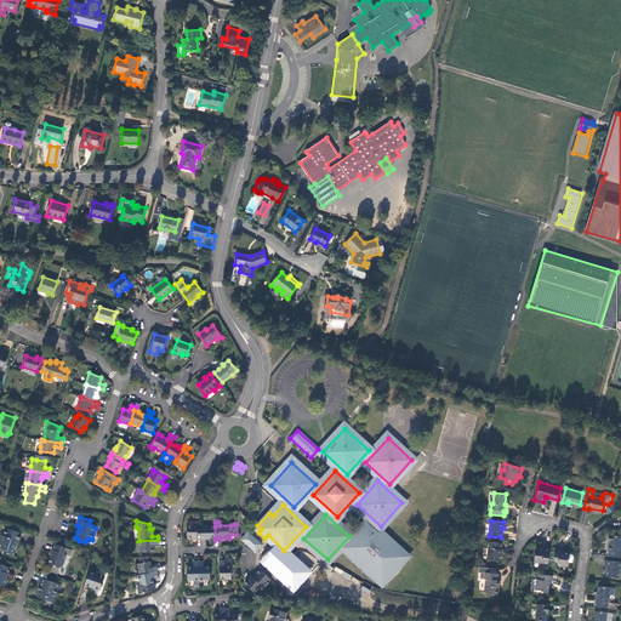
[(405,557),(369,524),(347,547),(383,581),(405,557)]
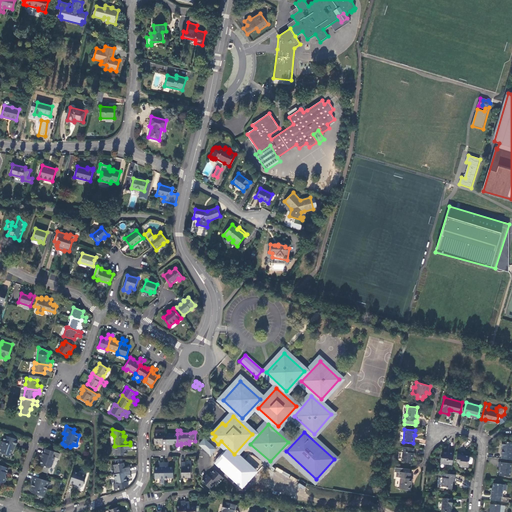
[(163,445),(166,445),(166,434),(162,434),(162,433),(154,433),(154,444),(159,444),(162,444),(163,445)]
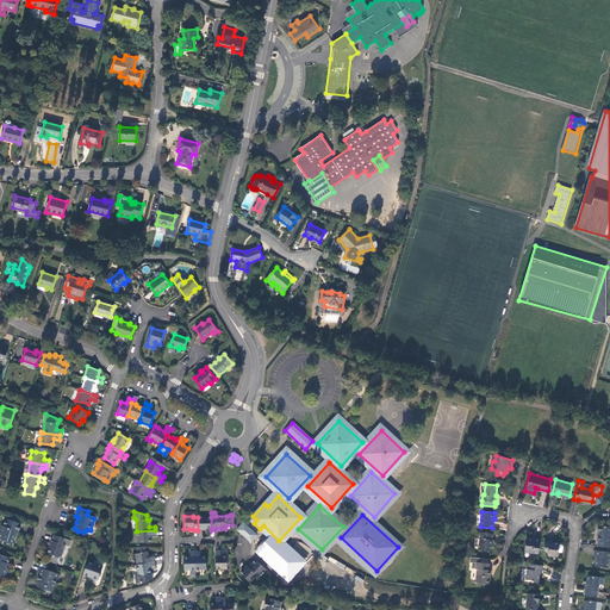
[(198,517),(198,530),(203,530),(203,529),(206,529),(211,529),(211,517),(198,517)]
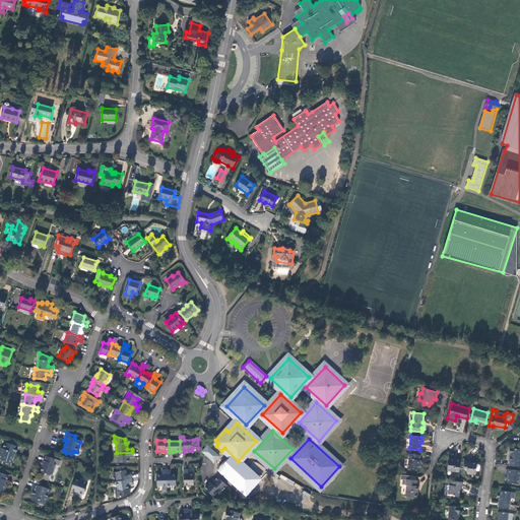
[(10,464),(12,457),(12,455),(13,456),(14,453),(16,454),(19,447),(5,442),(3,448),(2,448),(1,453),(2,454),(0,459),(5,461),(6,463),(10,464)]
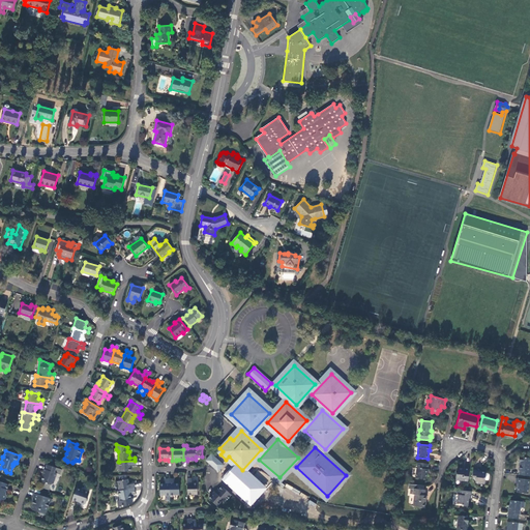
[(219,470),(224,467),(219,463),(221,462),(216,458),(215,459),(211,455),(207,461),(211,464),(211,463),(215,467),(214,468),(218,472),(219,470)]
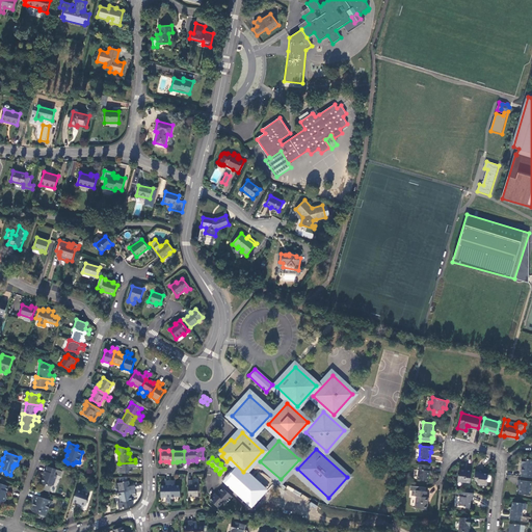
[(522,471),(521,476),(531,477),(531,472),(530,472),(531,459),(522,457),(521,462),(522,463),(521,471),(522,471)]
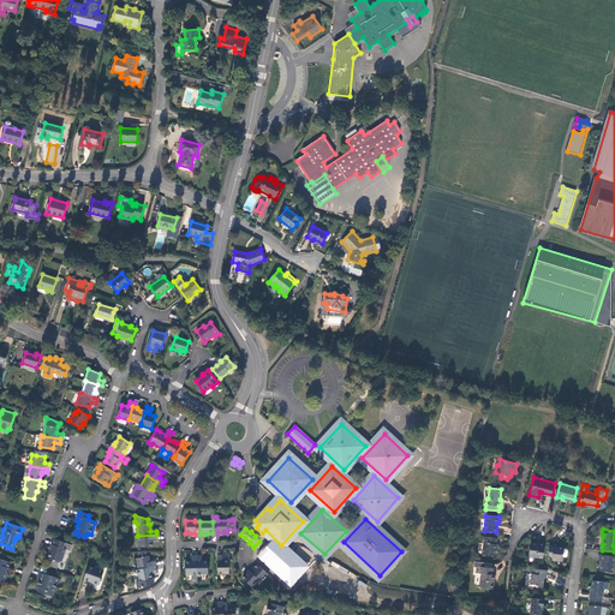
[(157,539),(157,535),(156,535),(138,536),(138,545),(138,547),(151,547),(151,539),(157,539)]
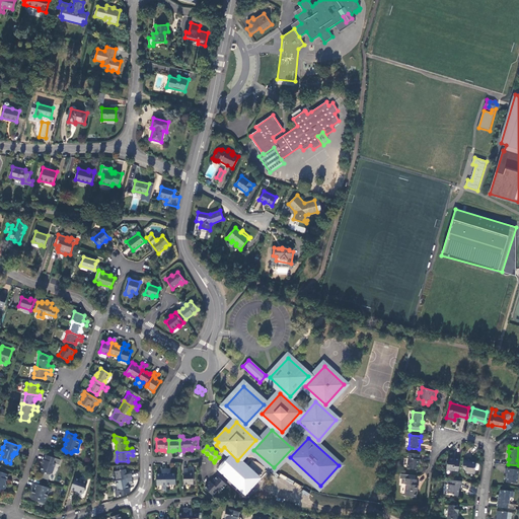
[(419,459),(419,454),(408,453),(408,458),(409,458),(408,465),(418,466),(419,460),(422,460),(422,459),(419,459)]
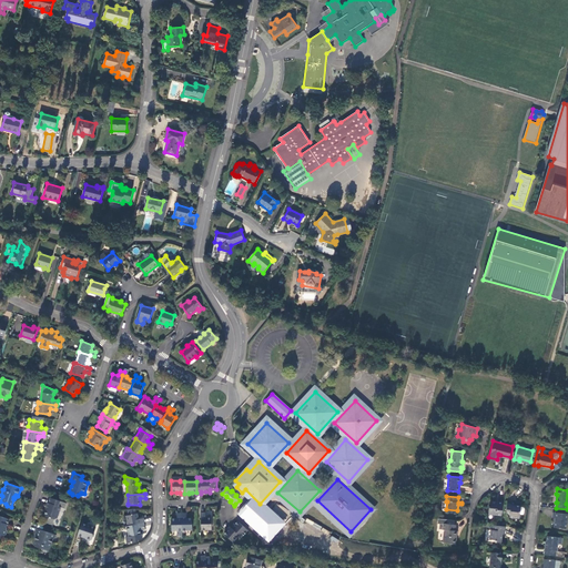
[(67,504),(50,498),(49,503),(48,503),(47,507),(47,508),(44,516),(49,517),(47,524),(52,525),(54,519),(57,518),(61,508),(64,509),(67,504)]
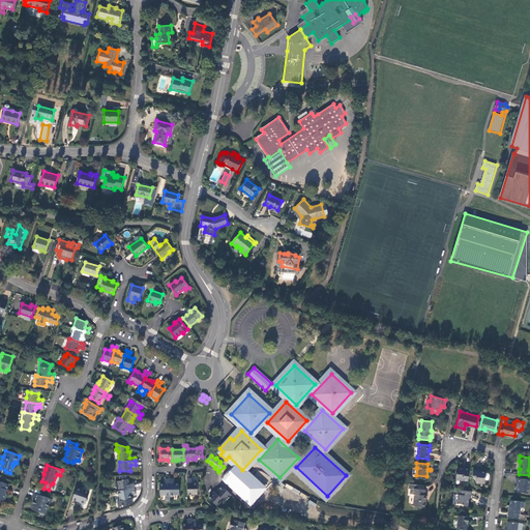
[(468,479),(470,468),(460,466),(459,471),(457,471),(457,477),(468,479)]
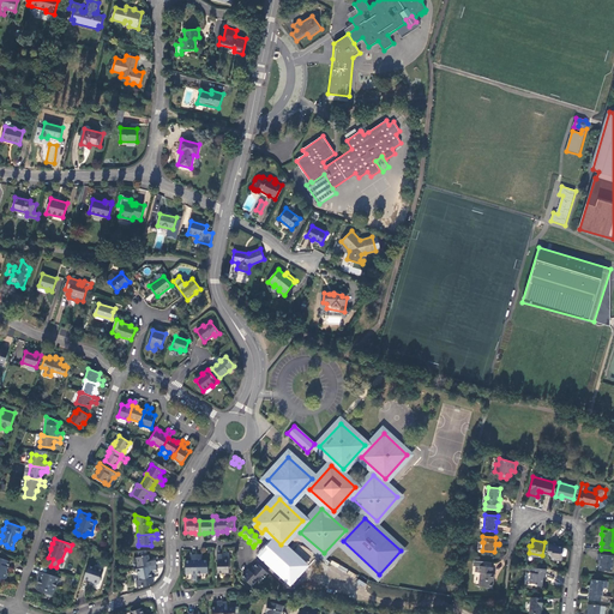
[(305,566),(276,541),(262,557),(290,582),(305,566)]
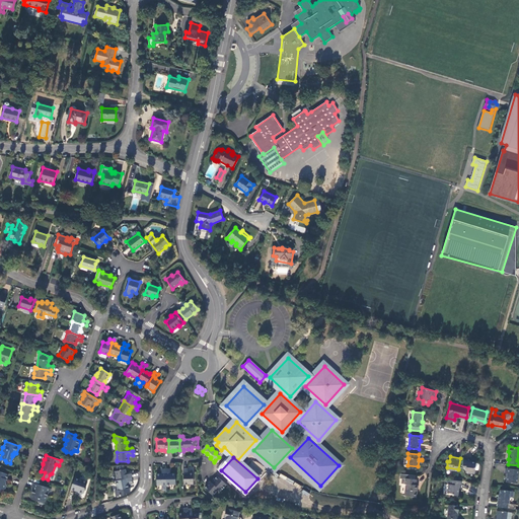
[(476,462),(476,461),(469,460),(469,459),(464,458),(463,467),(466,467),(466,471),(475,472),(475,468),(476,462)]
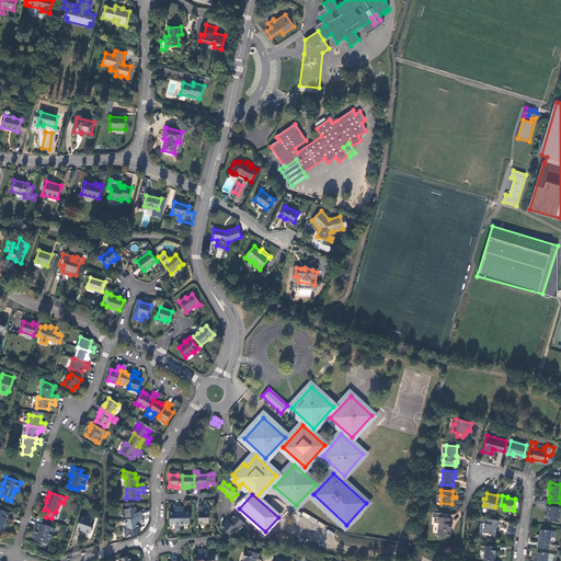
[(142,515),(142,512),(137,513),(136,506),(124,510),(126,519),(142,515)]
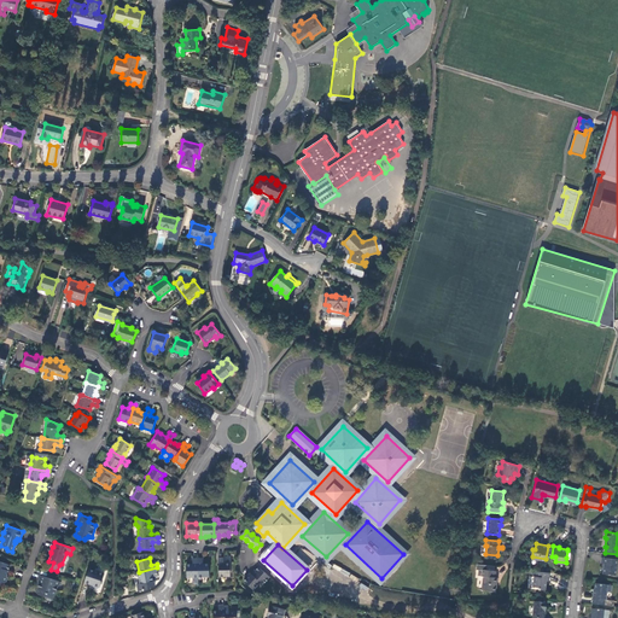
[(231,577),(229,564),(223,564),(223,558),(217,558),(219,577),(231,577)]
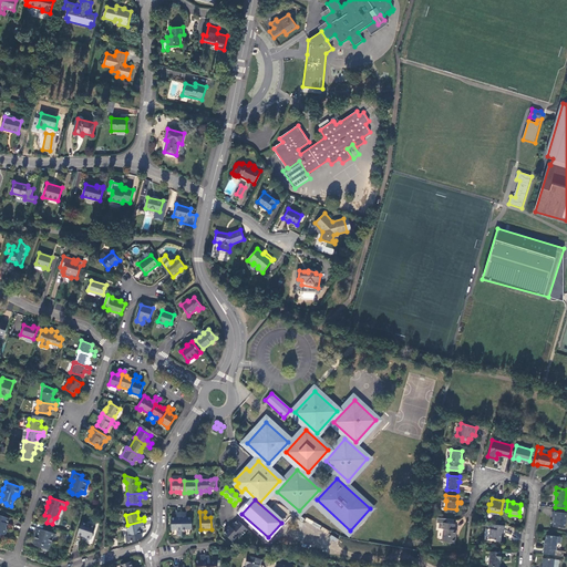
[(566,513),(553,512),(552,516),(555,516),(554,526),(565,527),(566,513)]
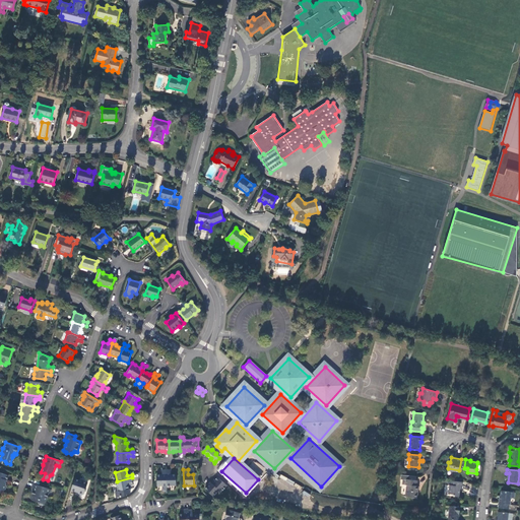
[(167,493),(167,486),(167,470),(161,470),(163,474),(156,474),(157,486),(161,486),(161,493),(167,493)]
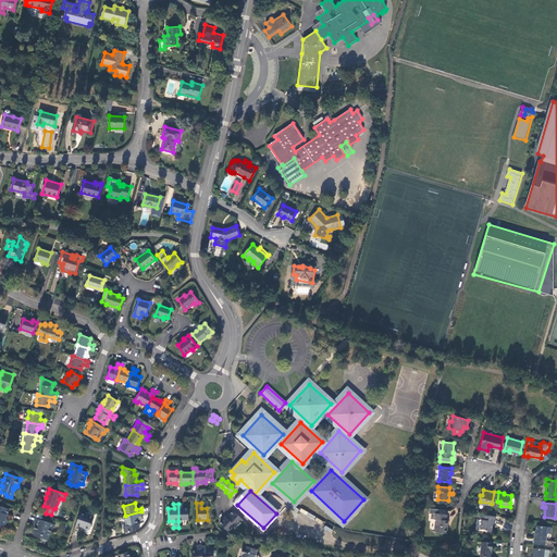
[(178,504),(178,521),(188,520),(188,508),(182,508),(182,504),(178,504)]
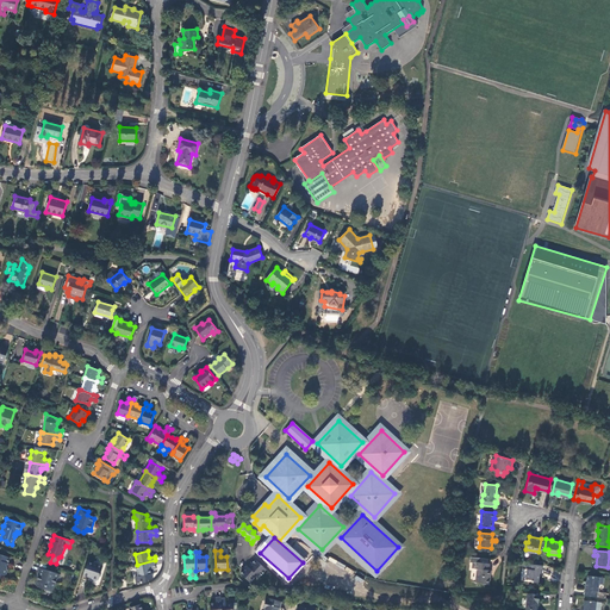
[(10,558),(0,554),(0,574),(4,577),(6,576),(7,571),(6,568),(10,558)]
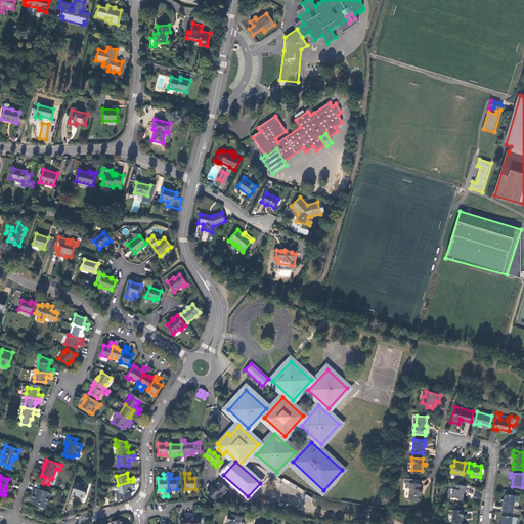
[(404,488),(407,488),(409,488),(408,499),(421,500),(422,488),(420,488),(421,479),(404,478),(403,482),(405,482),(404,488)]
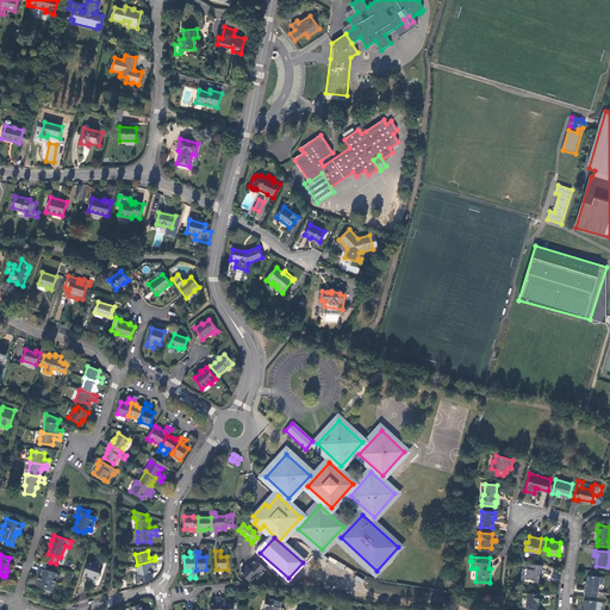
[(329,558),(328,560),(344,568),(346,565),(329,558)]
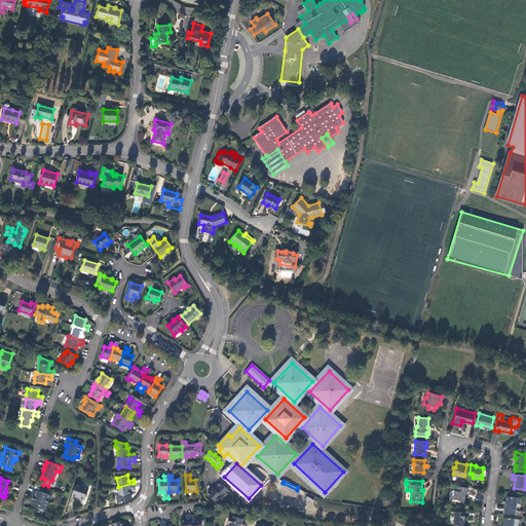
[(220,482),(217,485),(214,489),(213,488),(210,492),(208,494),(216,502),(222,496),(224,498),(230,491),(220,482)]
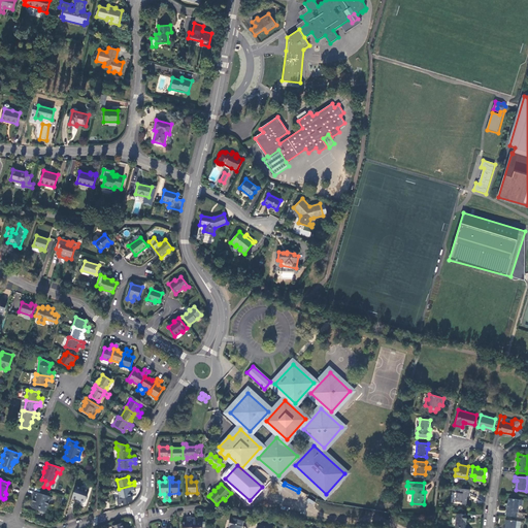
[(119,489),(118,489),(120,498),(131,496),(130,490),(134,490),(134,485),(119,489)]
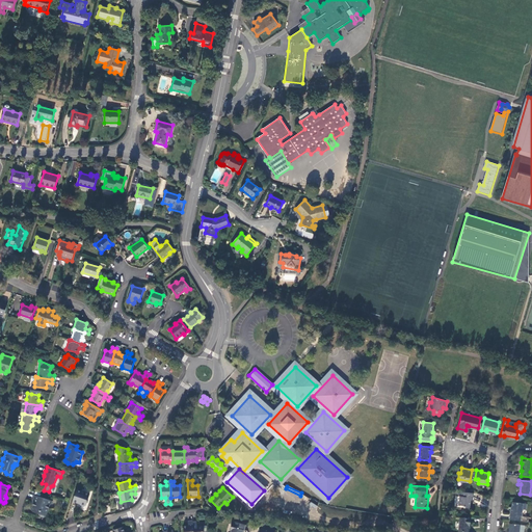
[(89,494),(76,489),(73,501),(79,503),(80,505),(84,506),(85,505),(89,494)]
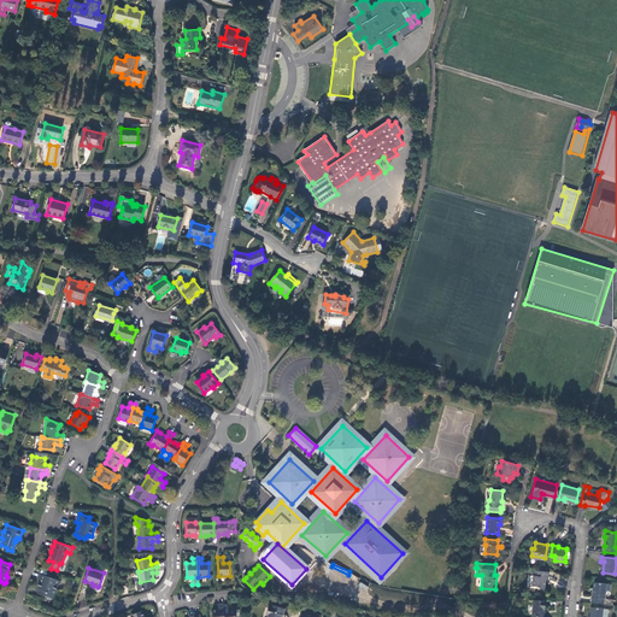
[(548,576),(550,570),(544,570),(532,568),(530,573),(534,574),(533,583),(539,585),(538,586),(545,587),(546,575),(548,576)]
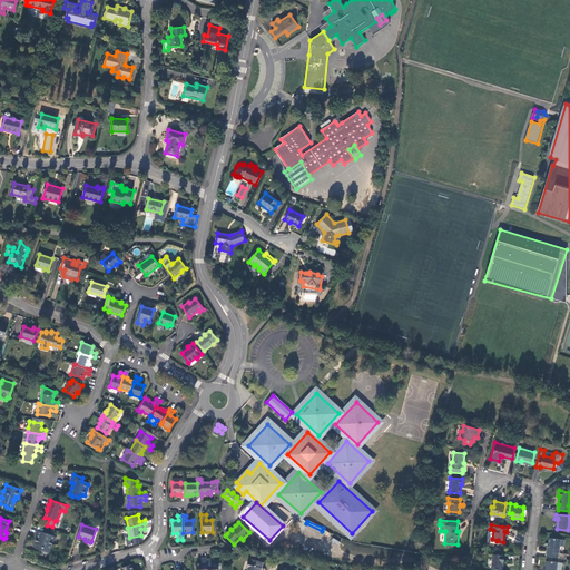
[(37,531),(36,536),(38,538),(37,541),(35,548),(42,550),(43,553),(46,554),(49,552),(52,542),(55,541),(56,537),(37,531)]
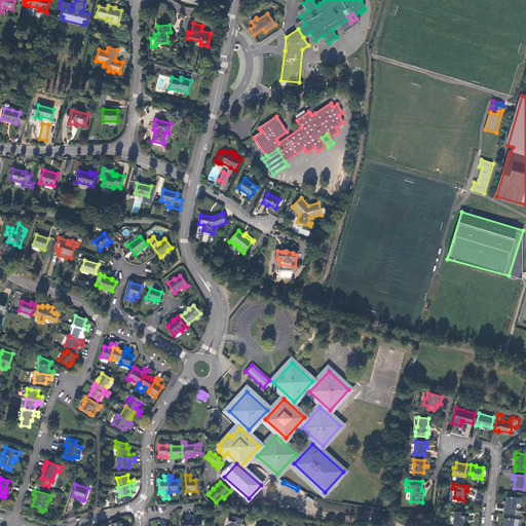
[(504,509),(504,513),(522,515),(523,511),(517,510),(516,511),(515,513),(515,510),(516,510),(517,502),(520,503),(521,497),(518,497),(508,495),(505,509),(504,509)]
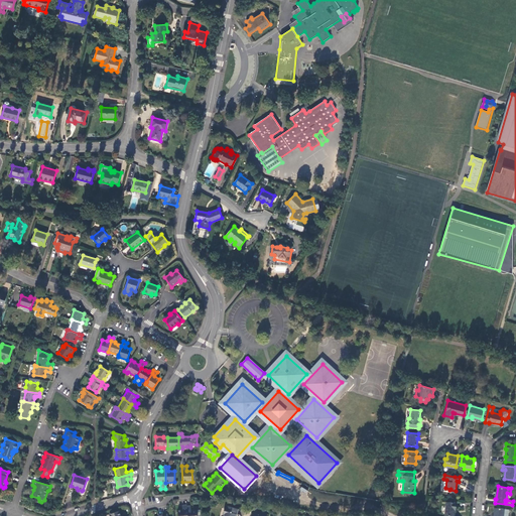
[(455,515),(457,502),(446,501),(444,514),(455,515)]
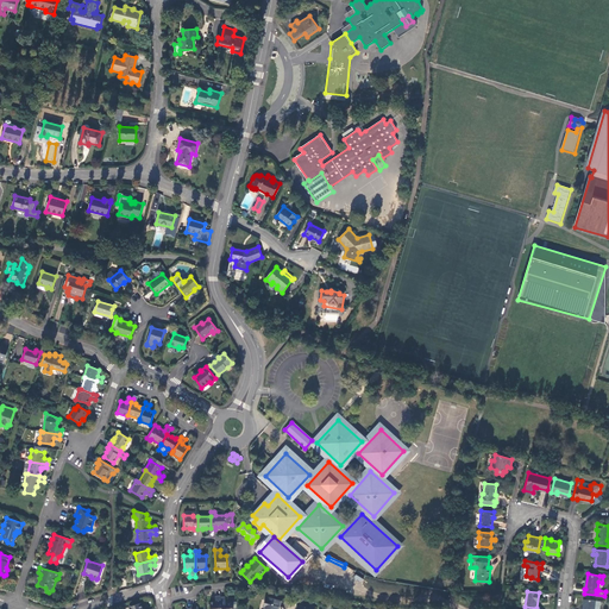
[(220,608),(220,597),(220,596),(215,596),(215,602),(209,603),(209,608),(220,608)]
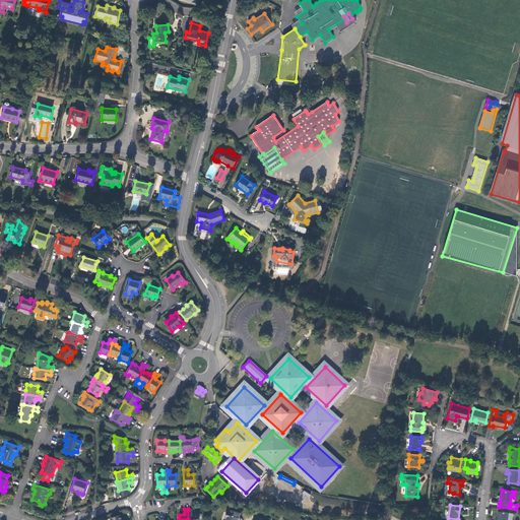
[(188,510),(188,519),(198,519),(198,514),(192,514),(192,510),(188,510)]
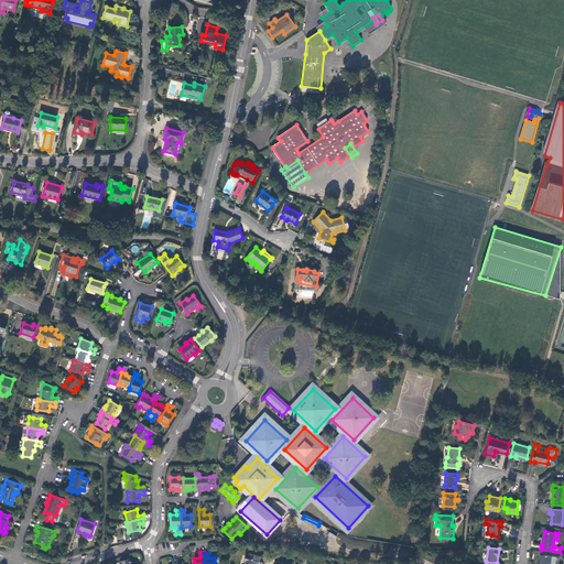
[(260,556),(248,553),(248,554),(246,554),(243,562),(245,563),(257,563),(258,563),(257,563),(257,561),(259,562),(260,556)]
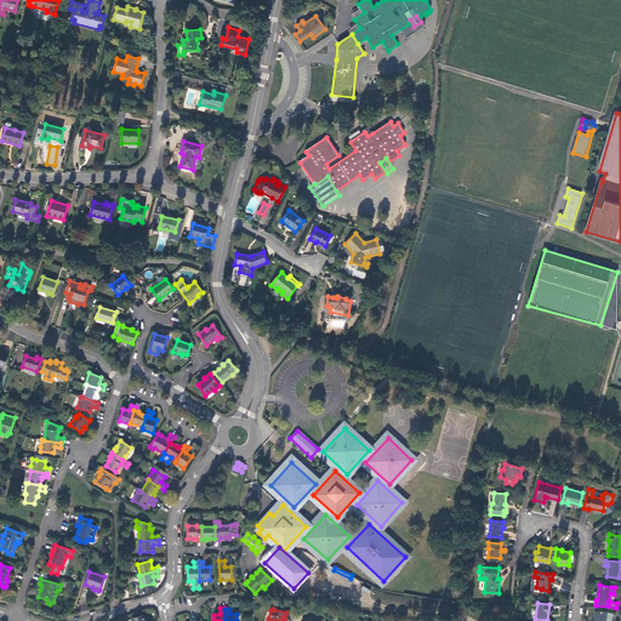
All buildings are outlined.
